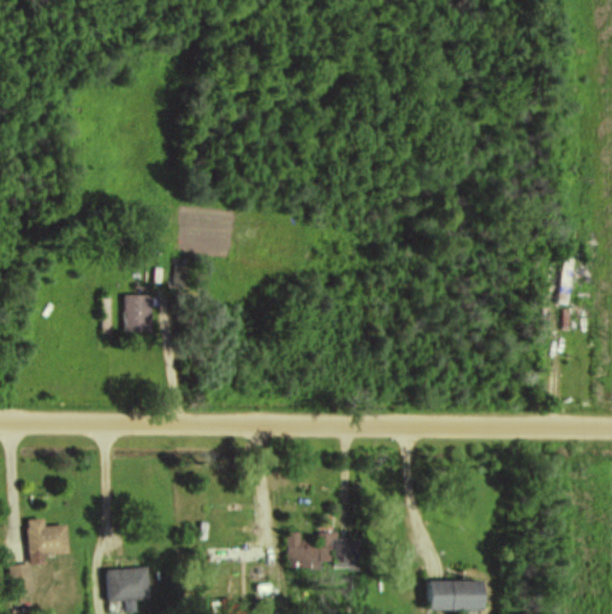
[(571,259),(560,259),(558,305),(569,305),(571,259)]
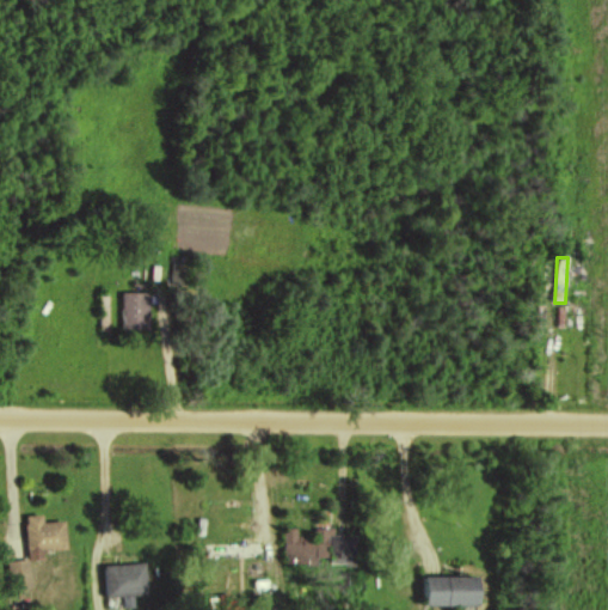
[(123,330),(149,331),(152,293),(124,293),(123,330)]
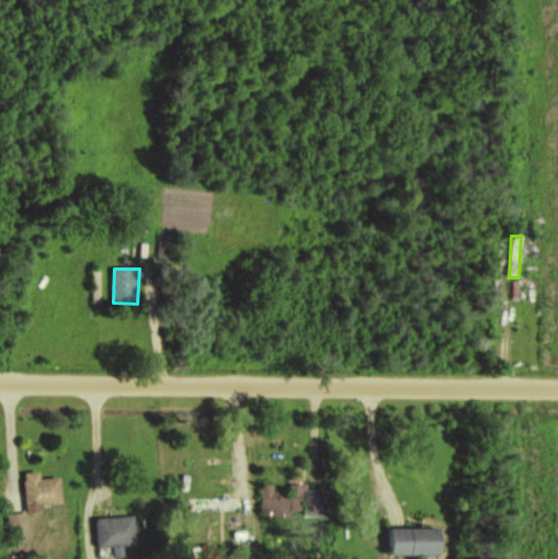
[(42,504),(63,503),(61,479),(41,480),(41,474),(25,474),(26,513),(42,513),(42,504)]
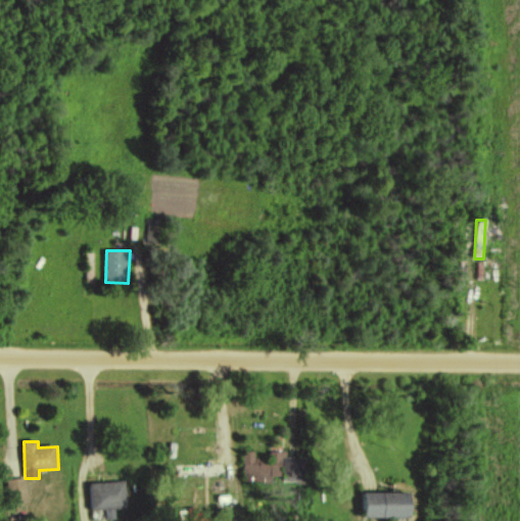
[(244,482),(283,481),(284,483),(308,482),(308,457),(288,458),(288,452),(271,453),(271,460),(257,460),(257,452),(243,453),(244,482)]
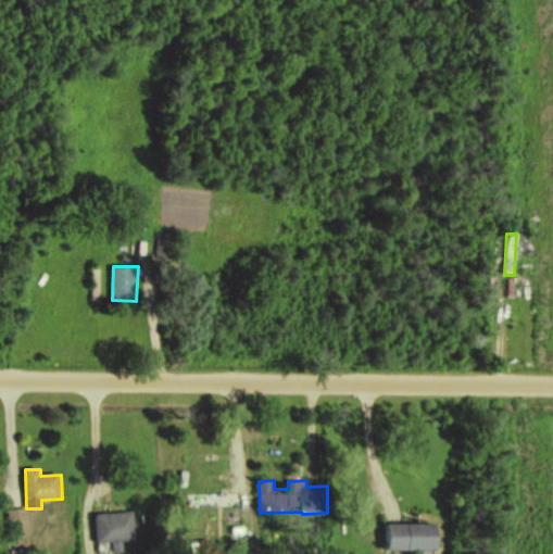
[(29,534),(28,508),(9,511),(11,536),(29,534)]
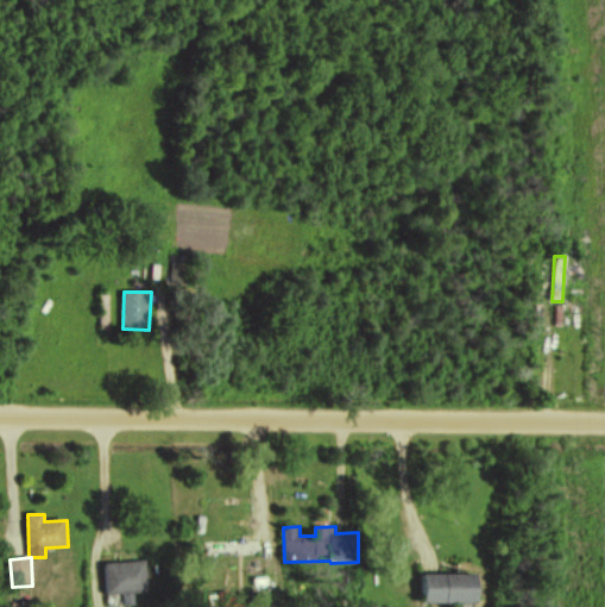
[(105,564),(108,596),(149,592),(145,559),(105,564)]
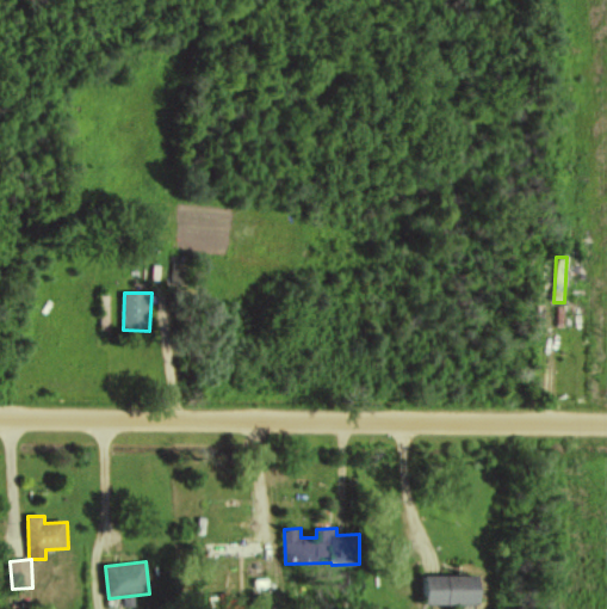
[(481,604),(479,576),(427,577),(427,606),(481,604)]
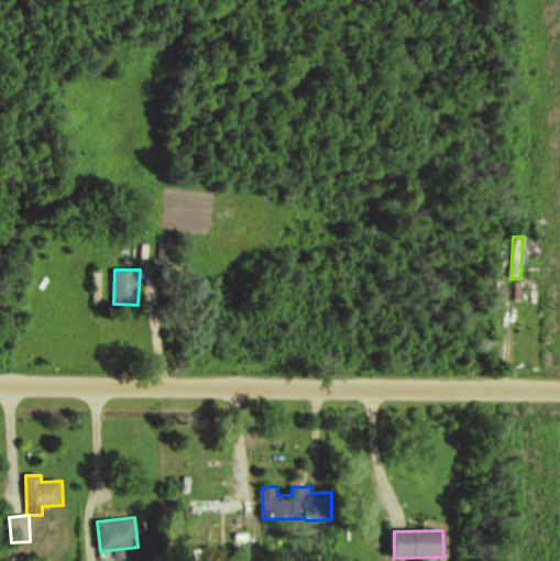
All buildings are outlined.
